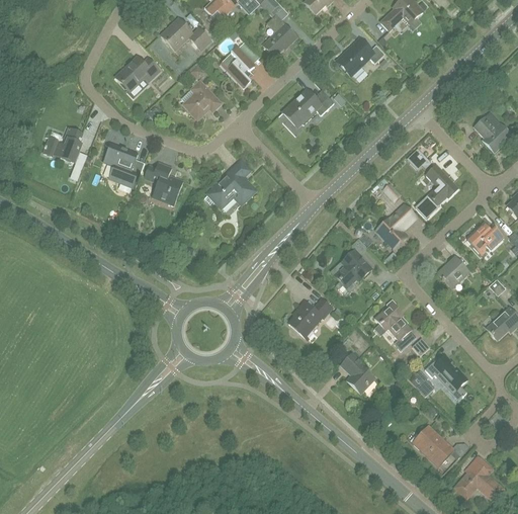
[(209,2),(204,6),(211,14),(209,16),(214,21),(222,15),(224,16),(228,12),(227,10),(237,1),(236,0),(213,0),(210,3),(209,2)]
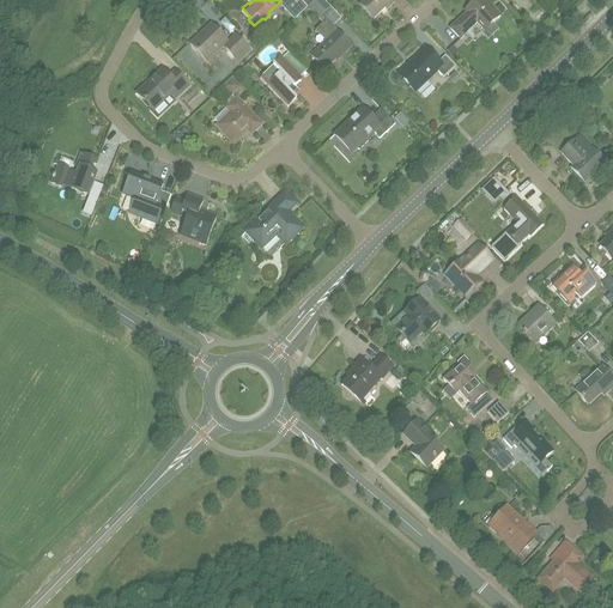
[(284,0),(281,2),(281,4),(293,16),(307,4),(303,0),(284,0)]
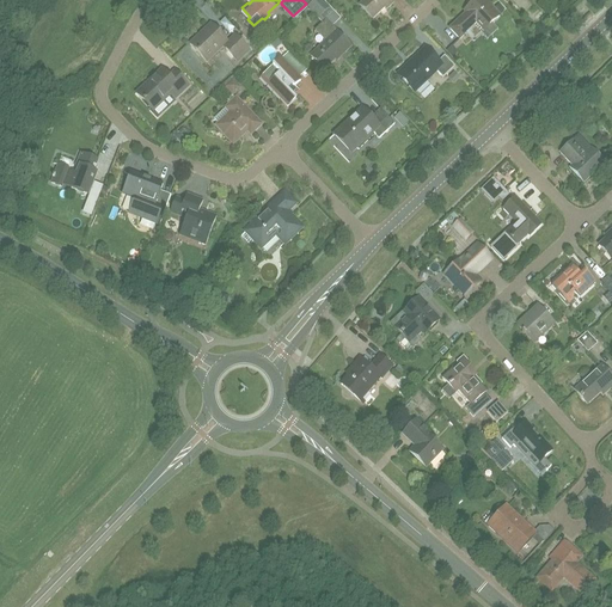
[(308,0),(306,2),(317,14),(329,2),(326,0),(308,0)]
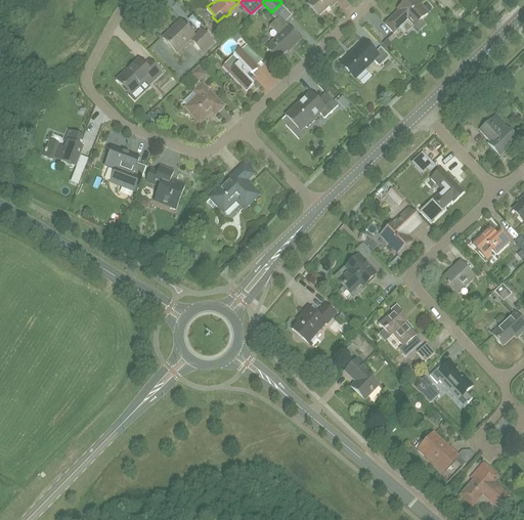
[(308,0),(319,13),(330,3),(331,5),(336,0),(308,0)]
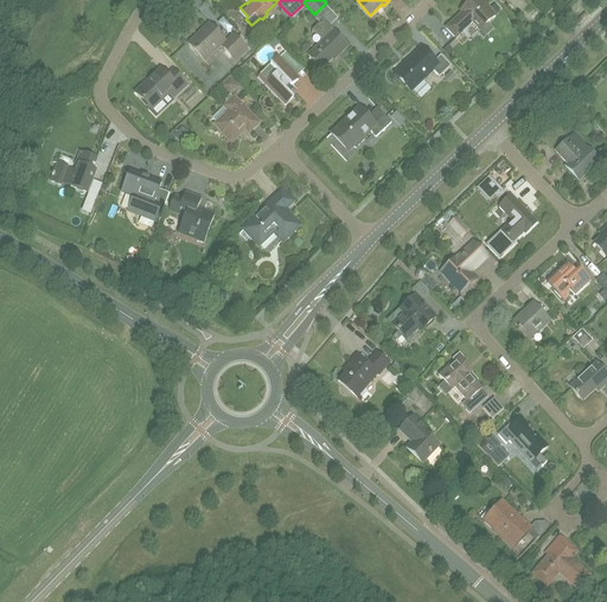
[(455,34),(472,19),(479,26),(496,11),(486,0),(467,0),(460,7),(461,8),(446,24),(455,34)]
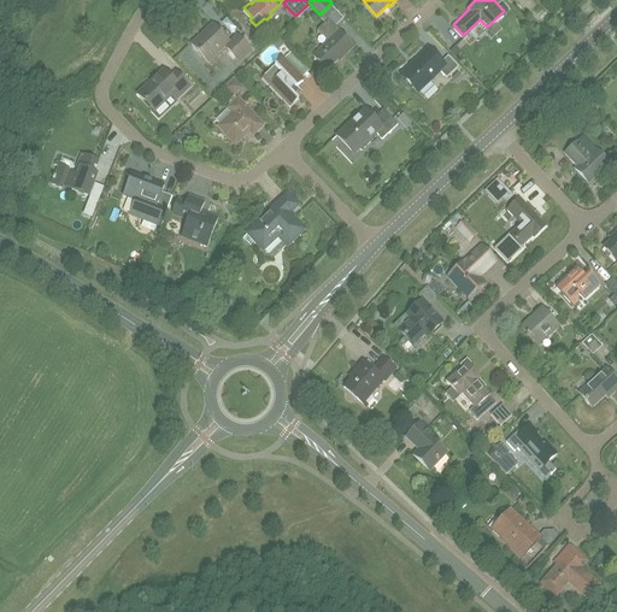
[(329,17),(334,22),(342,15),(331,3),(319,15),(325,21),(329,17)]
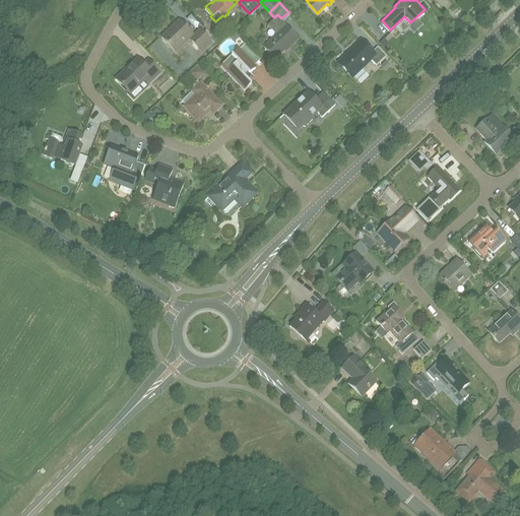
[(501,8),(495,13),(498,16),(504,10),(501,8)]
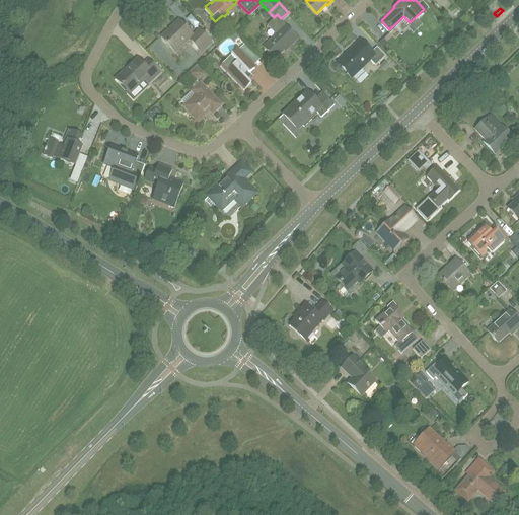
[(277,14),(274,17),(270,20),(279,30),(264,45),(275,56),(289,42),(291,43),(298,35),(281,18),(277,14)]
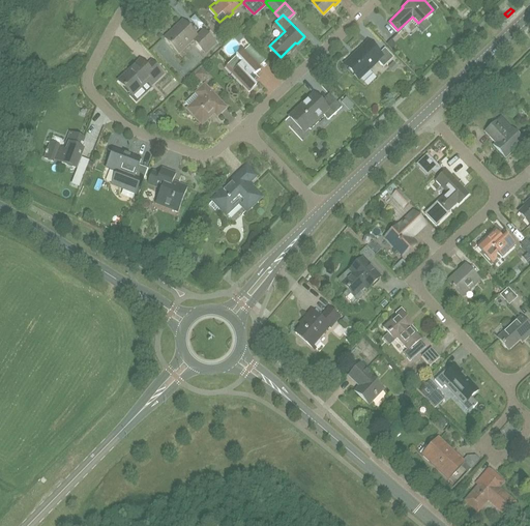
[(176,26),(166,36),(178,50),(187,40),(188,41),(193,36),(197,41),(202,46),(205,50),(215,40),(205,29),(199,35),(198,33),(182,18),(175,24),(176,26)]
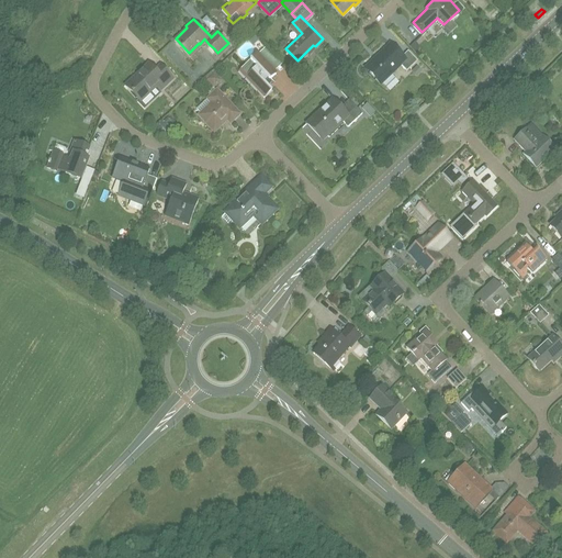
[(401,62),(406,68),(417,57),(408,47),(403,53),(391,41),(378,53),(380,55),(375,59),(368,66),(381,80),(401,62)]
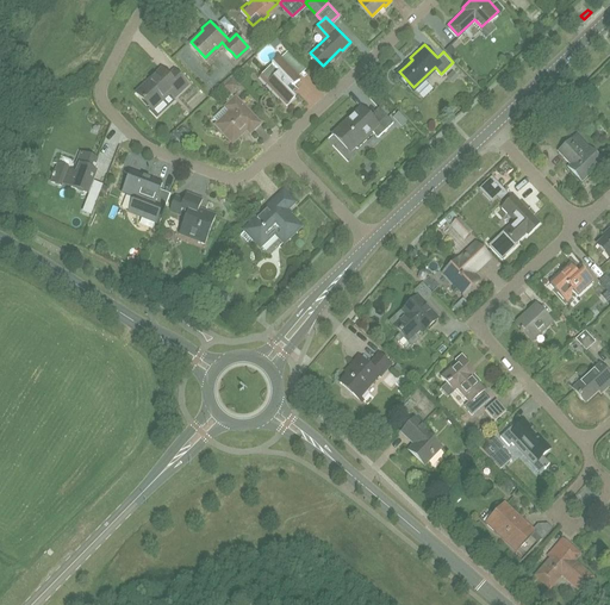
[(279,70),(267,81),(286,103),(294,94),(291,91),(287,86),(291,83),(292,85),(292,83),(300,76),(297,73),(287,63),(296,55),(288,48),(280,56),(280,55),(272,63),(279,70)]
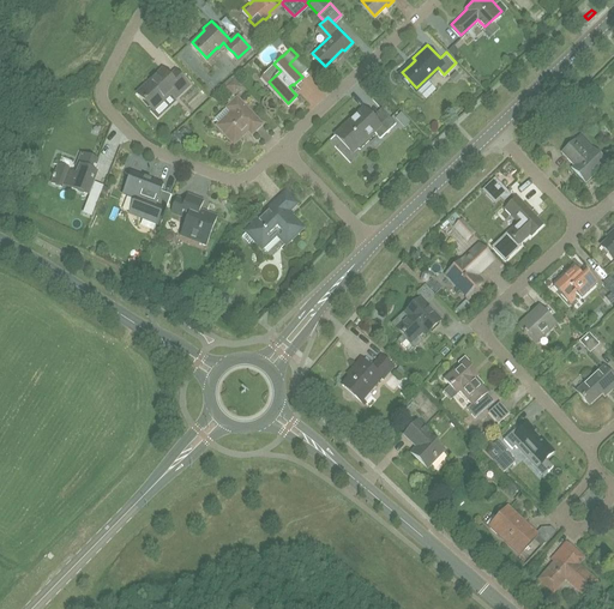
[(170,90),(174,95),(190,82),(176,67),(170,73),(166,68),(150,84),(146,82),(137,90),(152,107),(170,90)]
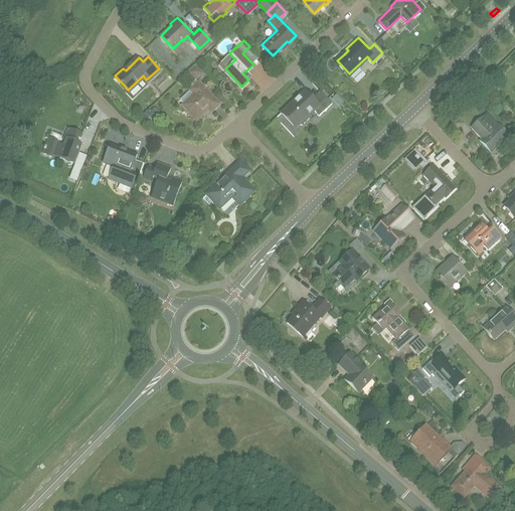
[(195,78),(203,71),(196,63),(188,70),(195,78)]
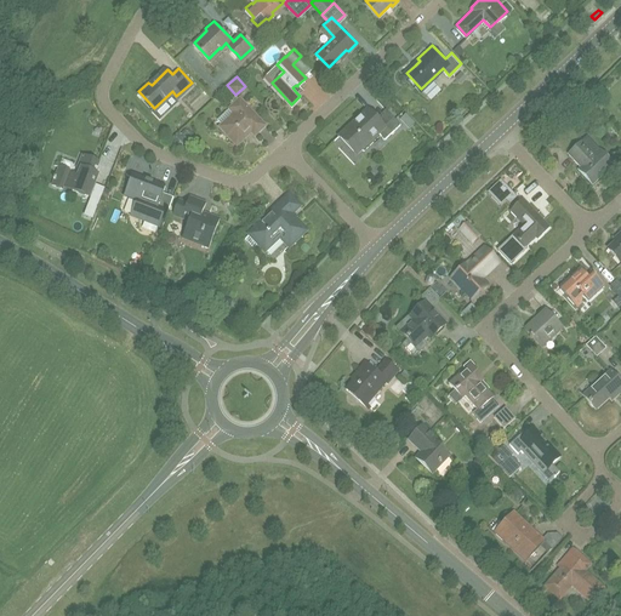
[(251,129),(255,132),(265,123),(240,96),(231,104),(235,109),(221,124),(237,142),(251,129)]
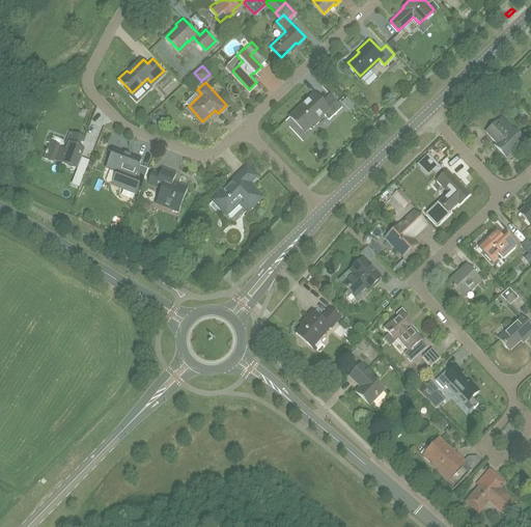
[(324,102),(313,91),(288,114),(304,131),(324,111),(329,116),(342,104),(337,99),(333,93),(324,102)]
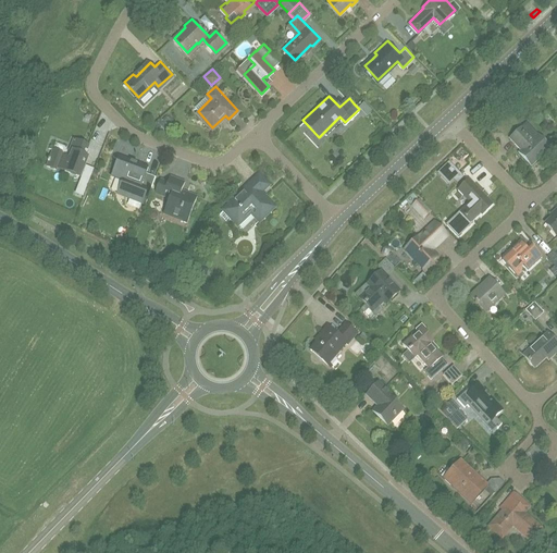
[(364,96),(358,102),(367,111),(373,106),(364,96)]
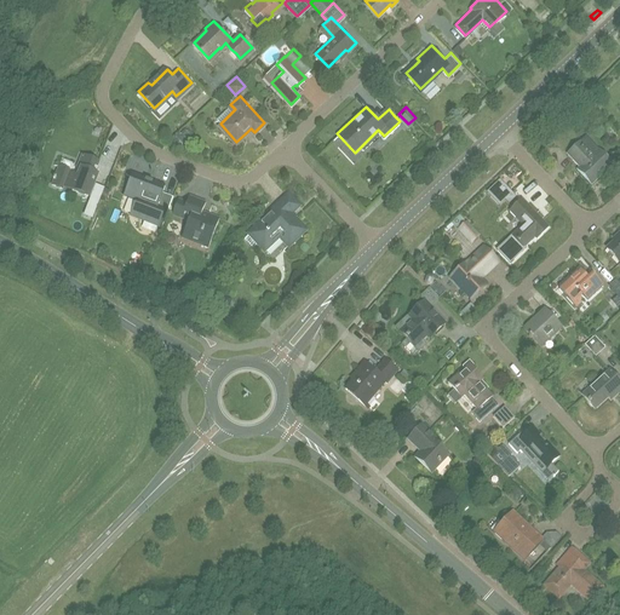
[(573,157),(579,164),(577,166),(579,167),(580,168),(581,170),(591,180),(612,161),(598,147),(592,151),(580,138),(567,151),(573,157)]
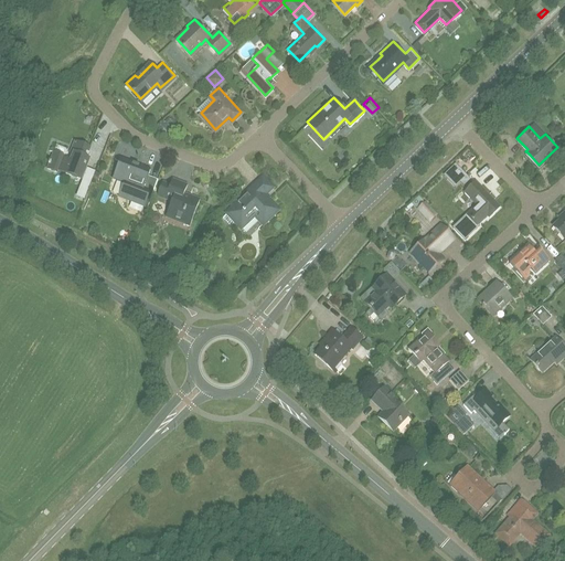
[(88,155),(86,155),(91,145),(75,138),(71,149),(74,150),(71,159),(63,156),(64,152),(54,149),(48,166),(57,169),(57,168),(81,176),(85,165),(88,155)]
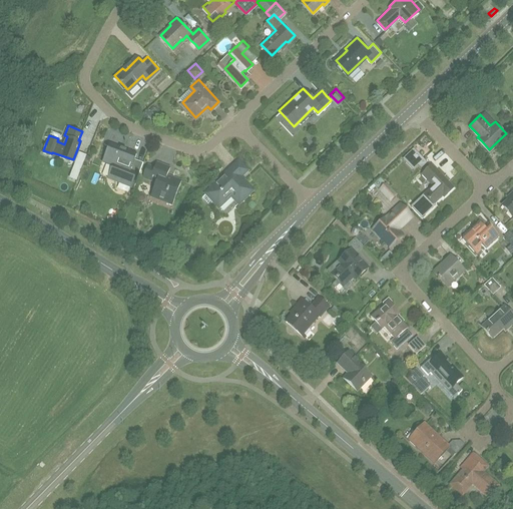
[(413,142),(401,153),(413,166),(418,161),(421,164),(428,157),(413,142)]
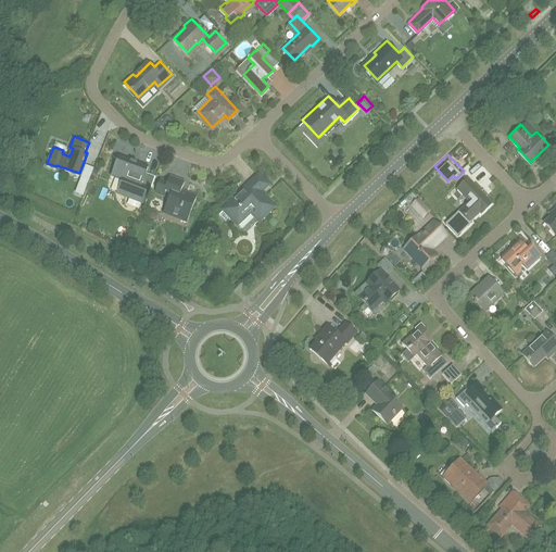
[(118,155),(113,171),(124,175),(121,185),(118,190),(125,193),(129,196),(141,199),(147,186),(139,183),(144,170),(146,166),(141,164),(142,162),(129,158),(128,160),(118,155)]
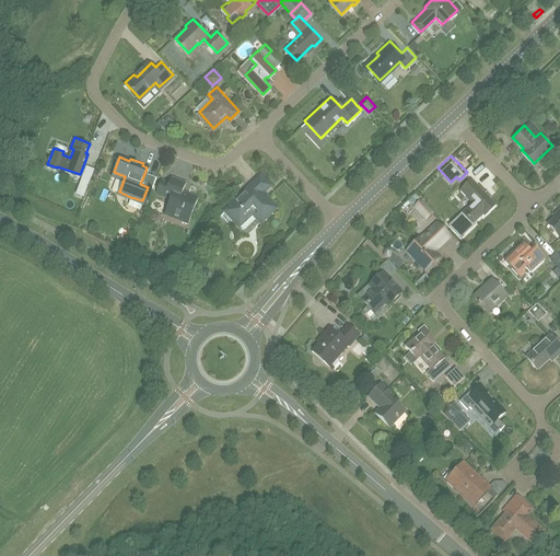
[(85,190),(94,168),(86,164),(78,187),(85,190)]
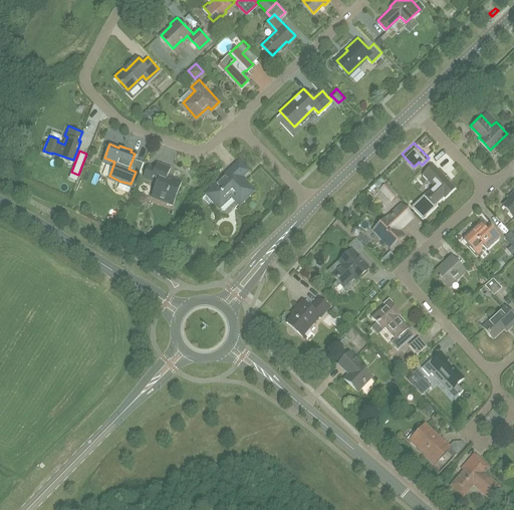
[(146,158),(137,155),(131,169),(141,172),(146,158)]
